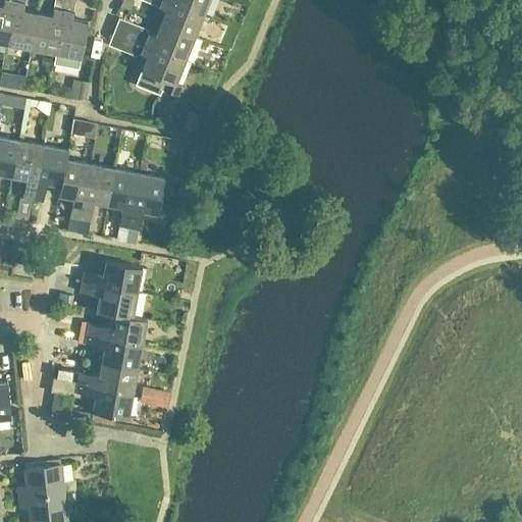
[(0,43),(5,44),(13,0),(3,0),(2,8),(0,7),(0,43)]
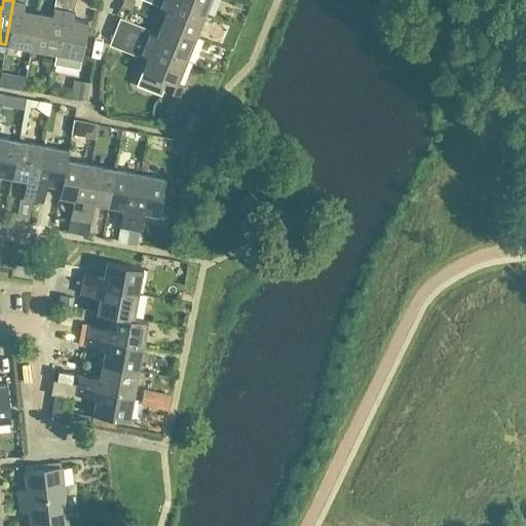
[(13,0),(5,44),(31,49),(37,14),(24,12),(25,0),(13,0)]
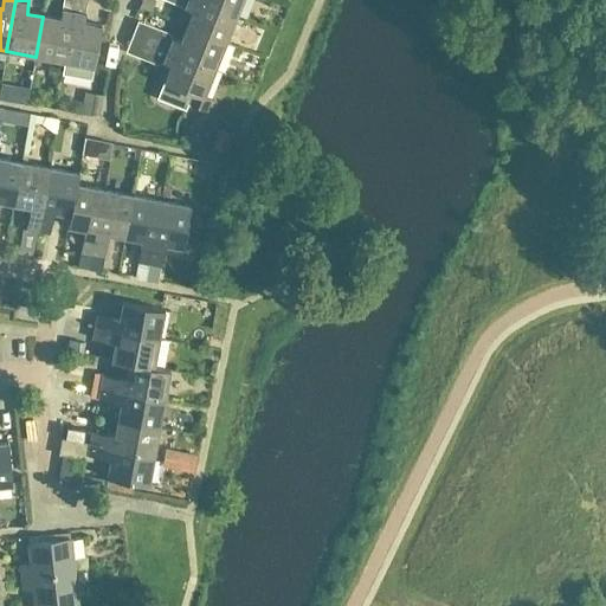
[(43,17),(36,57),(64,62),(75,0),(63,0),(59,20),(43,17)]
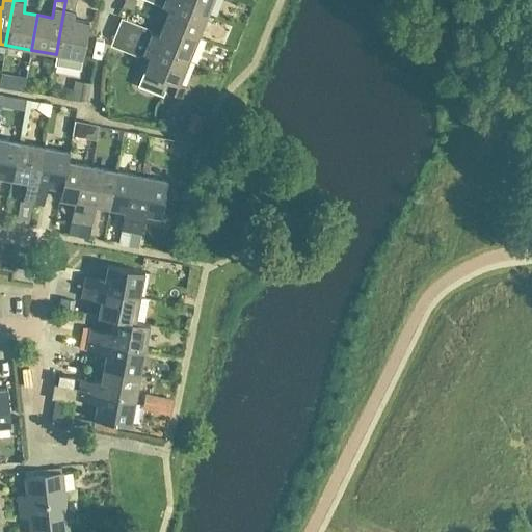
[(55,63),(80,69),(88,24),(74,22),(78,1),(72,0),(65,0),(56,54),(55,63)]
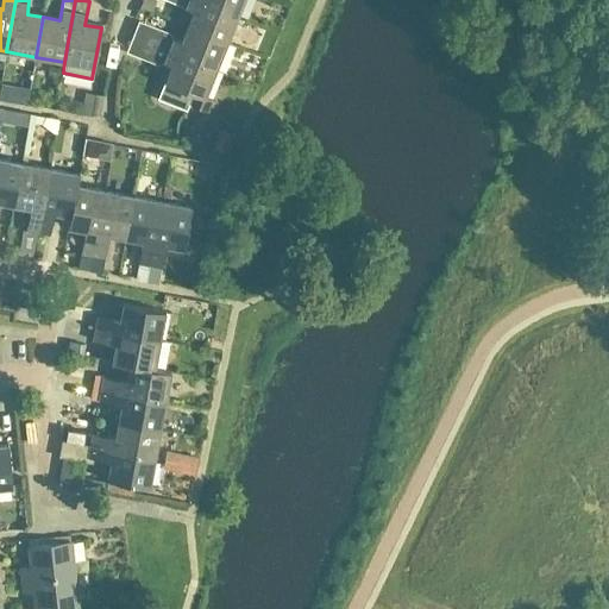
[(236,17),(195,0),(173,0),(171,4),(194,13),(188,29),(225,43),(236,17)]
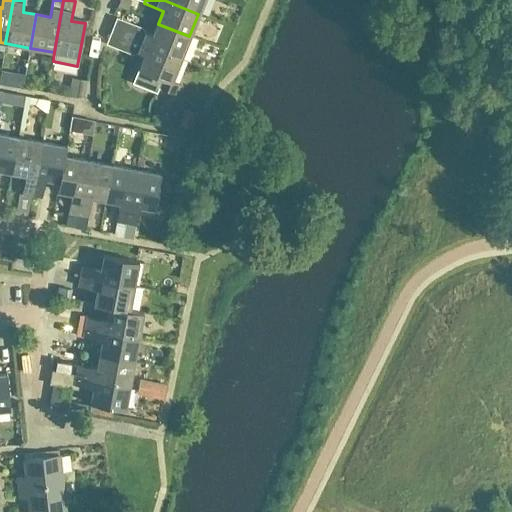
[(203,0),(164,0),(198,14),(203,0)]
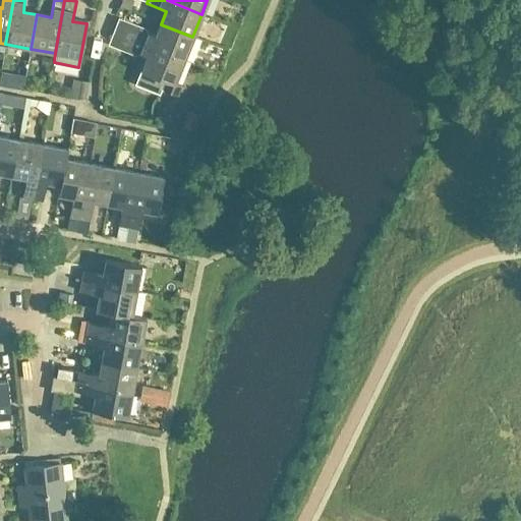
[(192,37),(161,24),(155,39),(135,32),(131,41),(183,61),(192,37)]
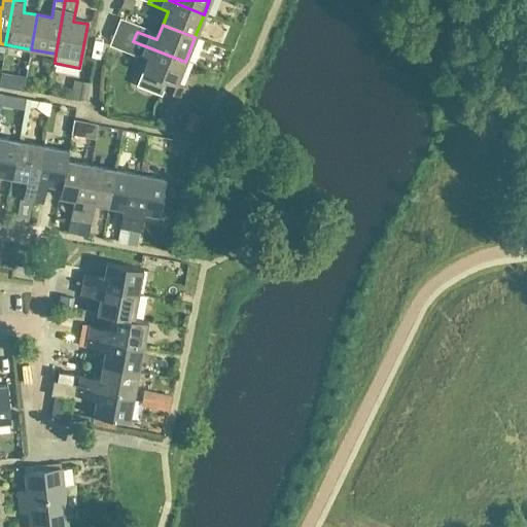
[(188,88),(177,83),(185,62),(133,41),(130,50),(140,55),(149,59),(144,73),(139,85),(162,94),(163,90),(183,99),(188,88)]
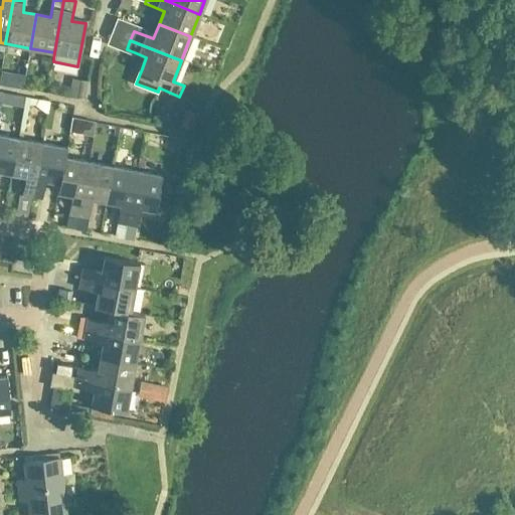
[(181,125),(192,129),(198,116),(186,111),(181,125)]
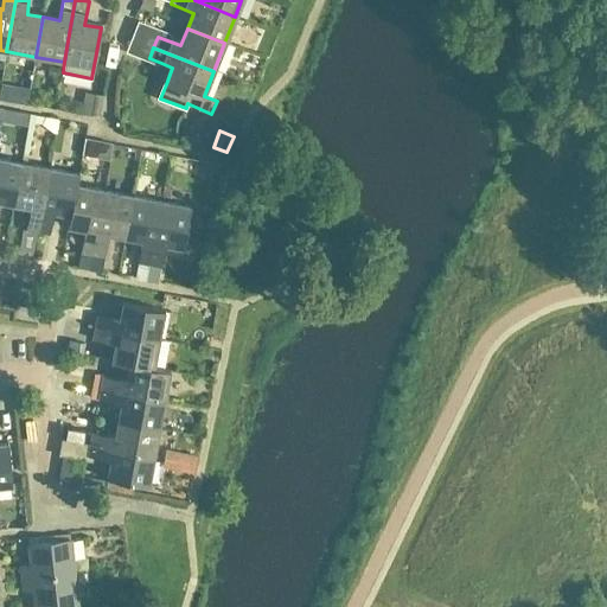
[(0,159),(0,204),(13,208),(20,164),(0,159)]
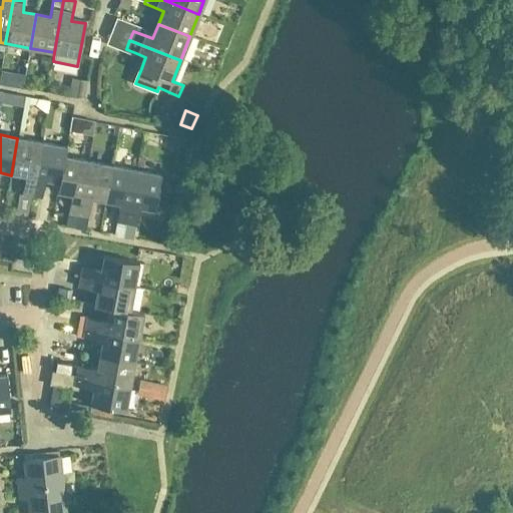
[(32,197),(41,142),(17,138),(11,175),(25,177),(21,195),(32,197)]
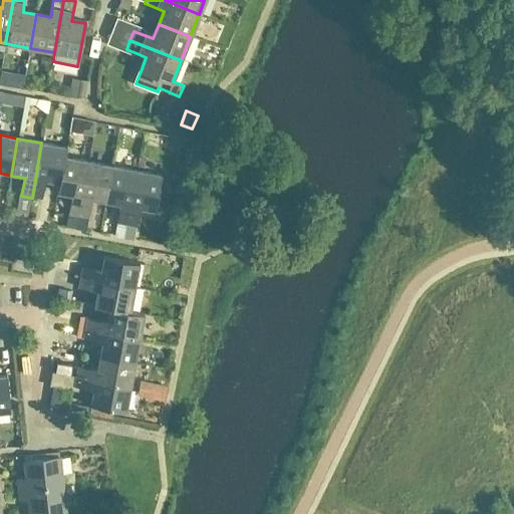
[(64,158),(66,148),(41,143),(32,198),(42,200),(45,182),(58,184),(56,193),(57,193),(59,184),(64,160),(64,158)]
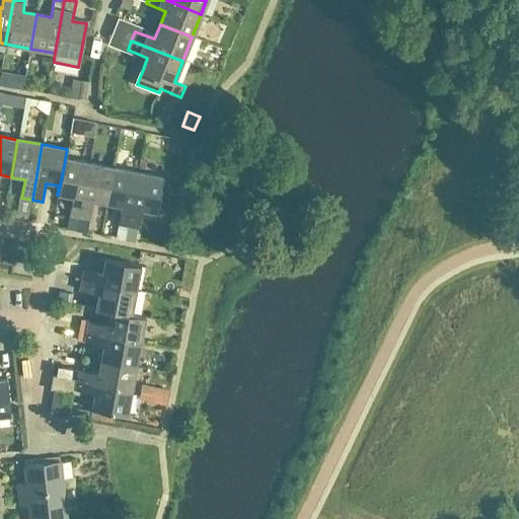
[(60,186),(58,195),(72,198),(68,216),(79,218),(89,163),(65,159),(65,161),(60,186)]
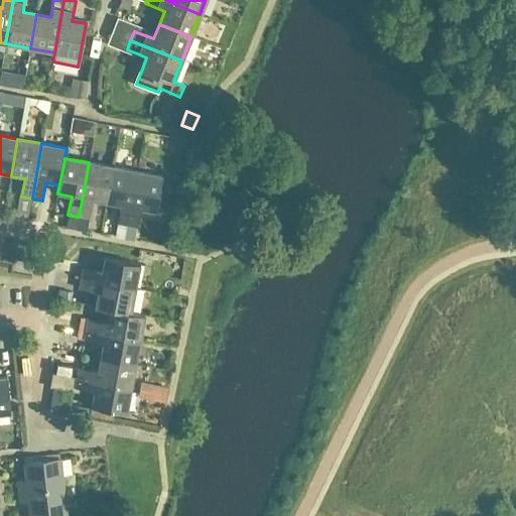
[(92,200),(106,203),(113,167),(89,162),(79,217),(77,231),(85,233),(87,218),(88,219),(92,200)]
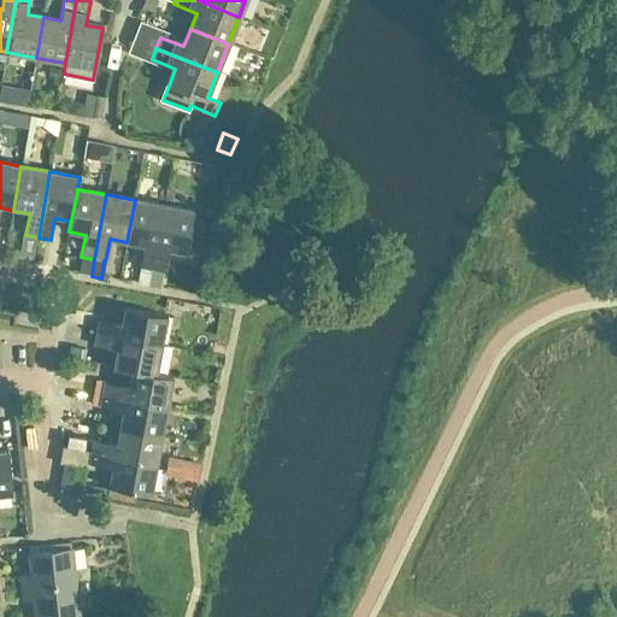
[(135,200),(127,242),(144,246),(140,268),(152,270),(164,205),(135,200)]
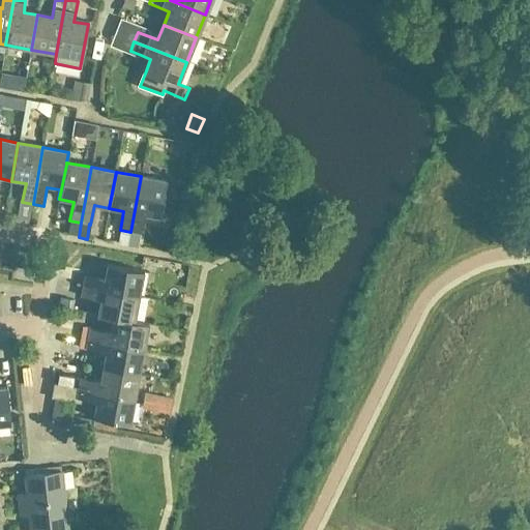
[(141,176),(130,232),(141,234),(144,214),(159,217),(166,180),(141,176)]
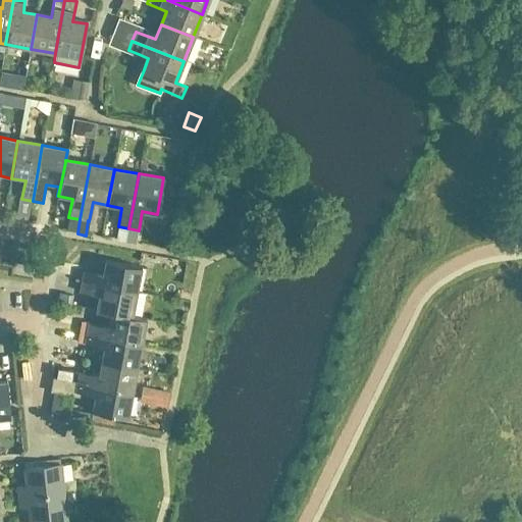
[(83,272),(81,283),(137,294),(142,269),(105,262),(102,276),(83,272)]
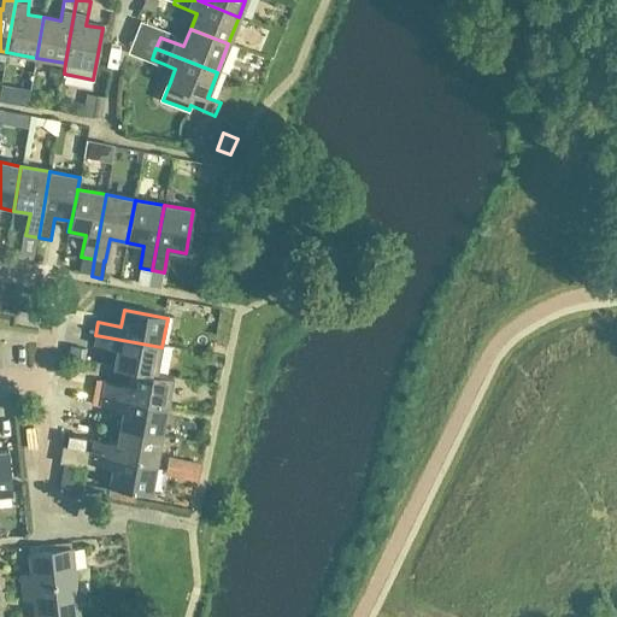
[(156,376),(157,375),(162,347),(95,335),(94,346),(116,351),(112,369),(129,371),(130,371),(156,376)]
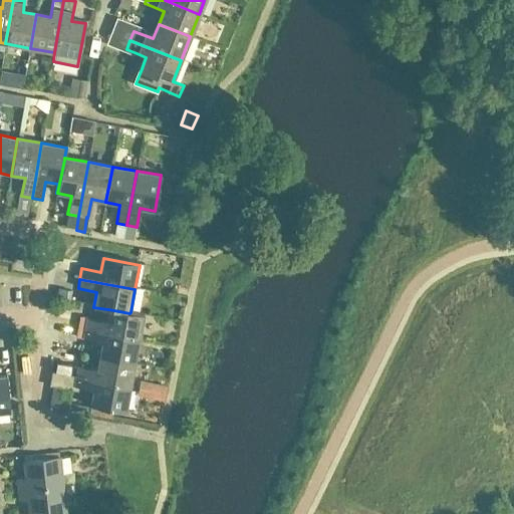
[(145,314),(131,312),(130,313),(108,309),(107,309),(105,322),(86,319),(84,330),(140,340),(145,314)]
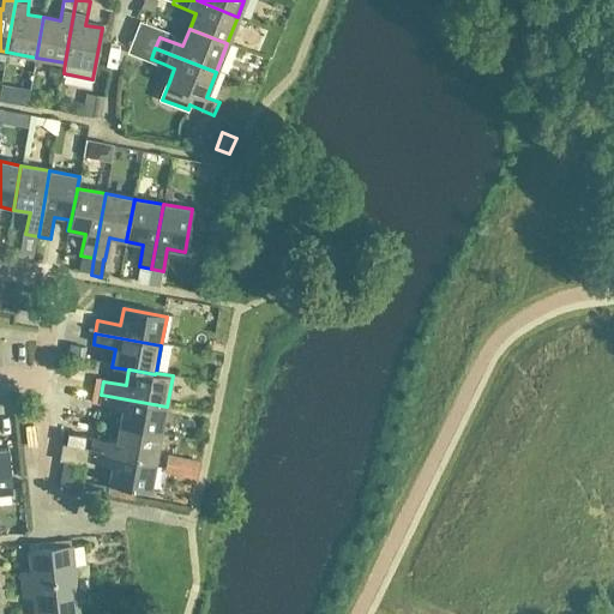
[(162,435),(167,407),(101,395),(98,405),(121,410),(118,427),(162,435)]
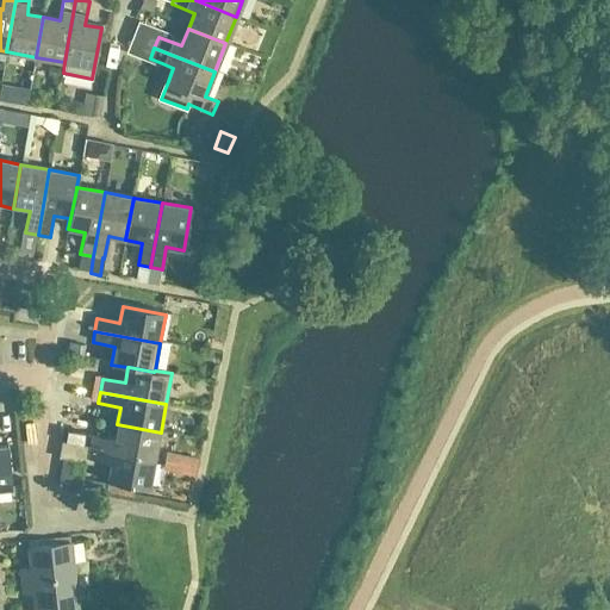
[(155,460),(161,433),(117,424),(113,441),(91,436),(89,448),(155,460)]
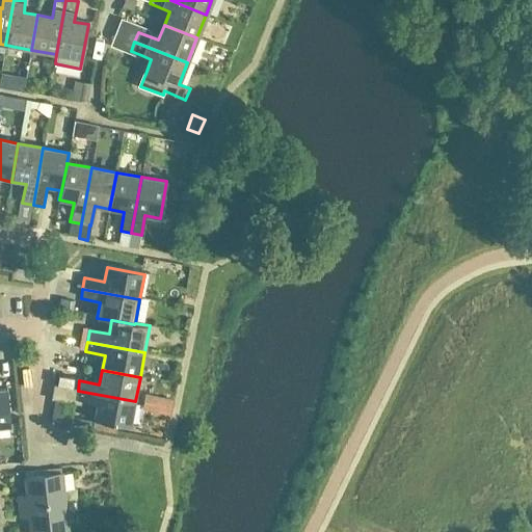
[(5,389),(0,389),(0,425),(9,425),(5,389)]
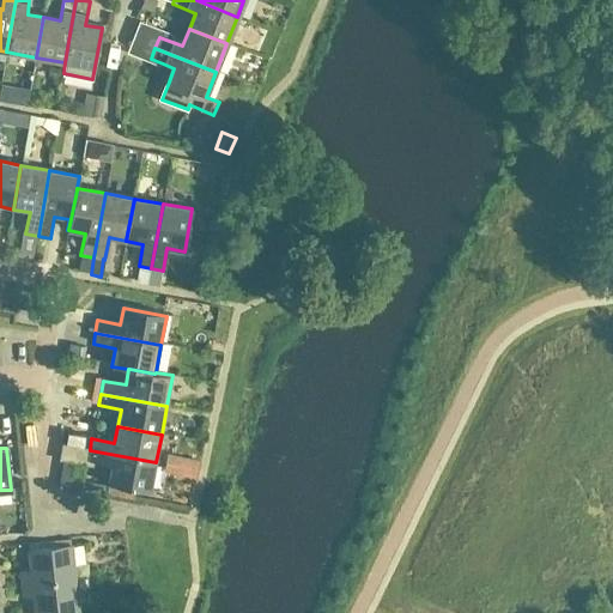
[(150,492),(156,462),(90,450),(87,461),(110,466),(107,484),(150,492)]
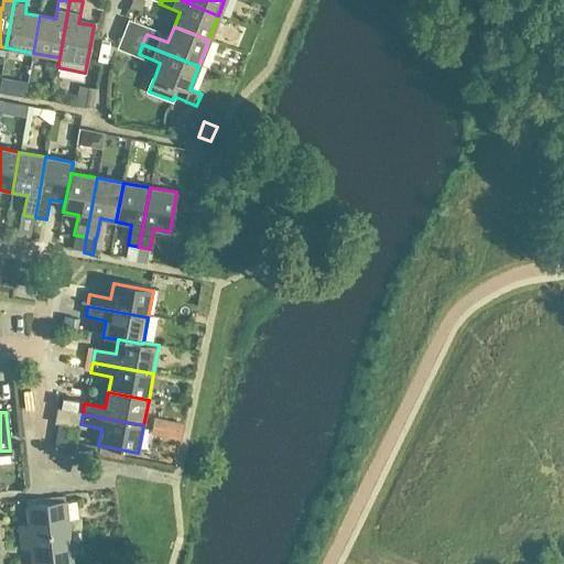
[(66,503),(25,508),(28,528),(19,529),(20,540),(69,534),(66,503)]
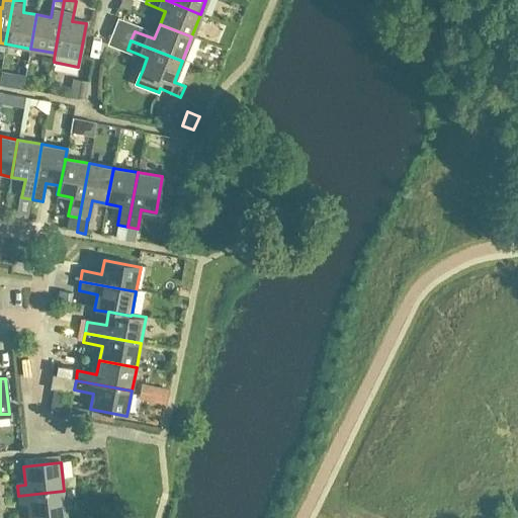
[(66,517),(64,491),(18,496),(19,506),(27,505),(28,517),(66,517)]
